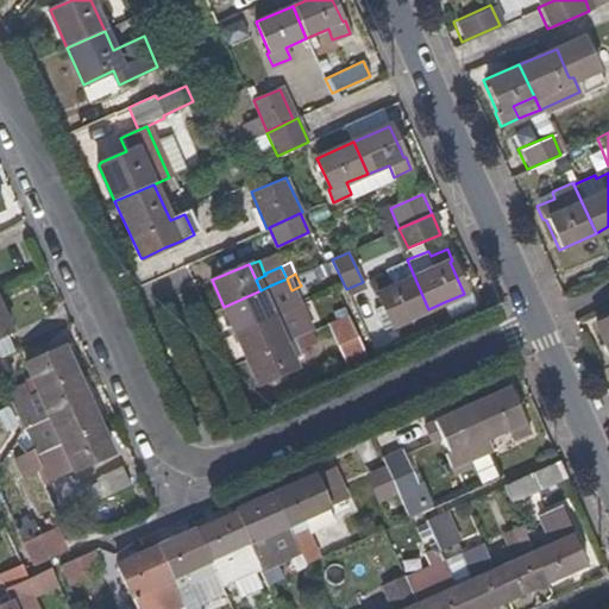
[(428,309),(414,276),(393,286),(388,275),(370,282),(374,293),(377,294),(381,302),(374,305),(374,306),(382,327),(384,328),(389,326),(428,309)]
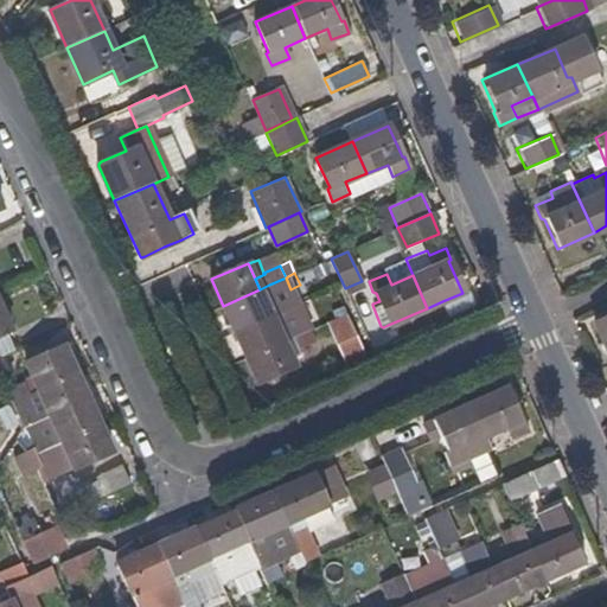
[(291,289),(286,278),(269,285),(275,296),(291,289)]
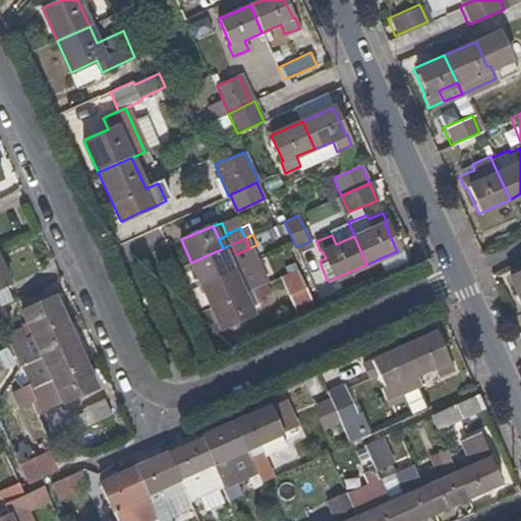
[(236,254),(231,244),(223,248),(233,271),(241,267),(236,254)]
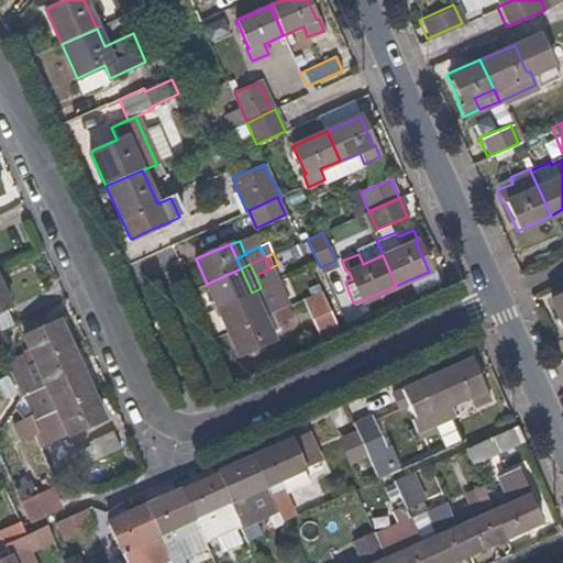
[(252,293),(241,268),(207,284),(218,308),(252,293)]
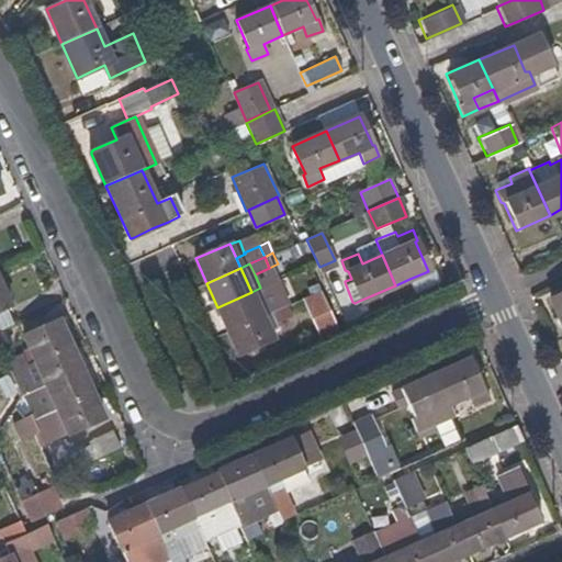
[(441,283),(435,268),(428,271),(409,279),(416,294),(441,283)]
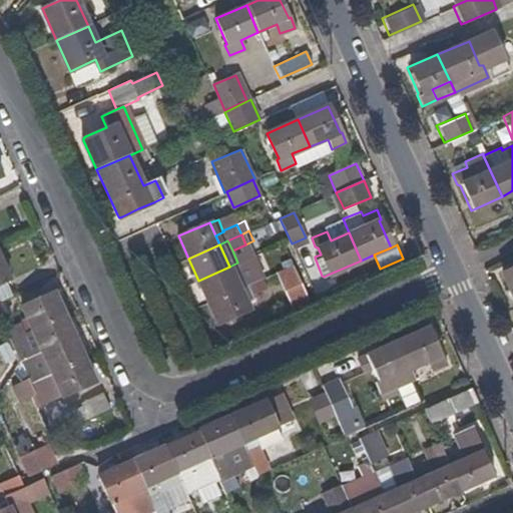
[(0,284),(4,282),(9,280),(0,260),(0,284)]
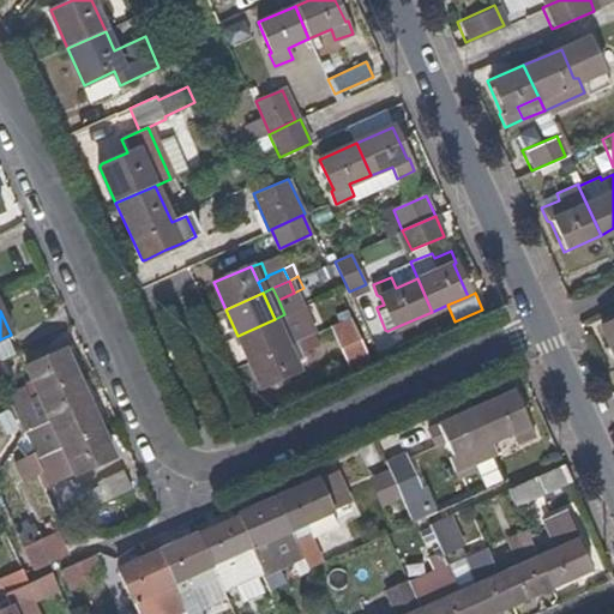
[(371,360),(350,317),(330,325),(350,368),(371,360)]
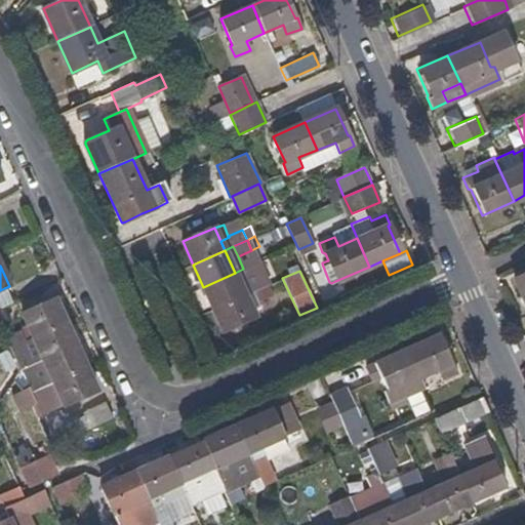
[(244,293),(235,273),(203,287),(213,309),(245,295),(244,293)]
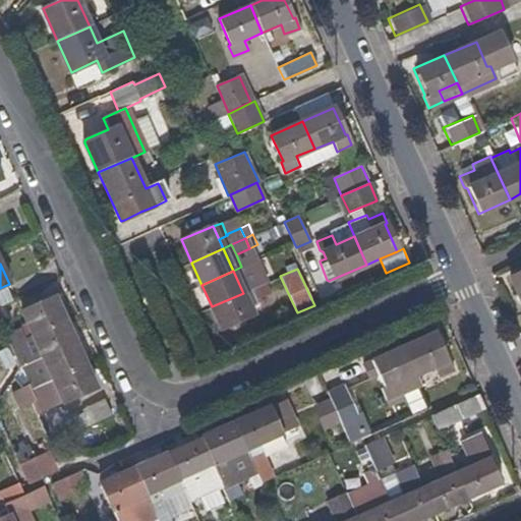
[(520,271),(506,278),(520,310),(520,271)]
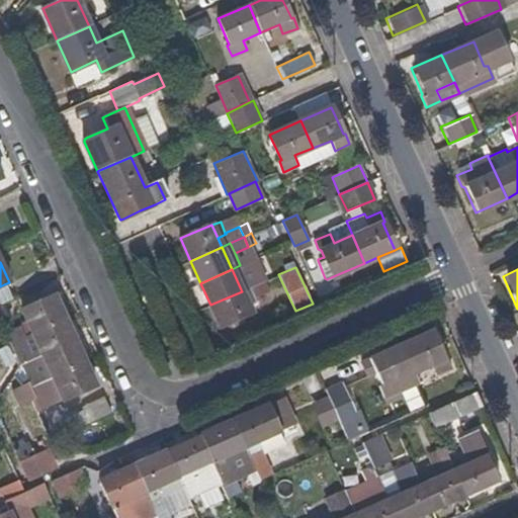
[(251,287),(264,281),(259,271),(246,277),(251,287)]
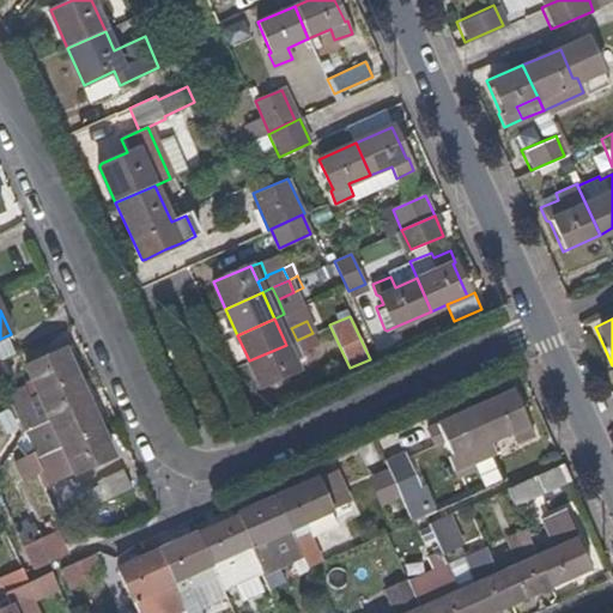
[(301,353),(317,345),(313,333),(297,340),(286,345),(293,360),(303,357),(301,353)]
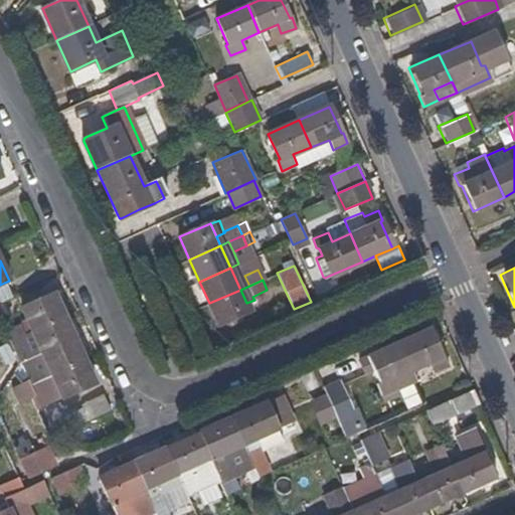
[(0,301),(10,297),(4,283),(0,285),(0,301)]
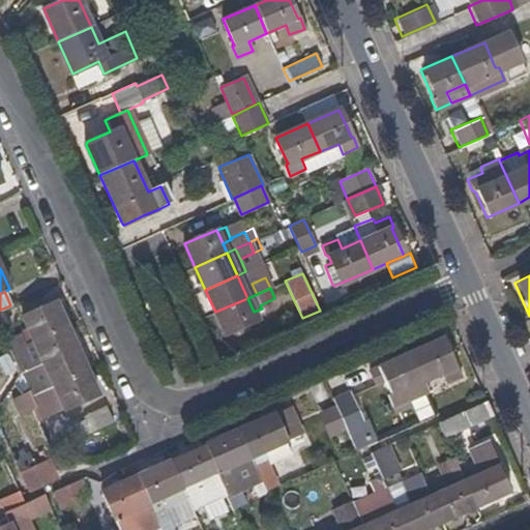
[(254,312),(247,298),(215,312),(226,334),(257,320),(254,312)]
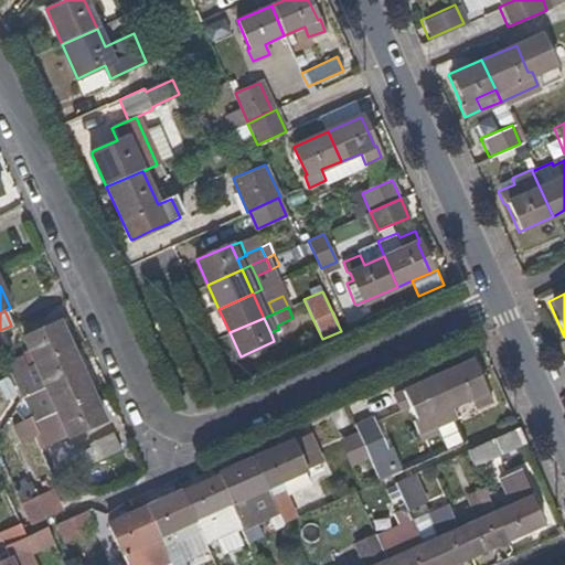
[(36,364),(71,349),(60,324),(25,339),(31,352),(36,364)]
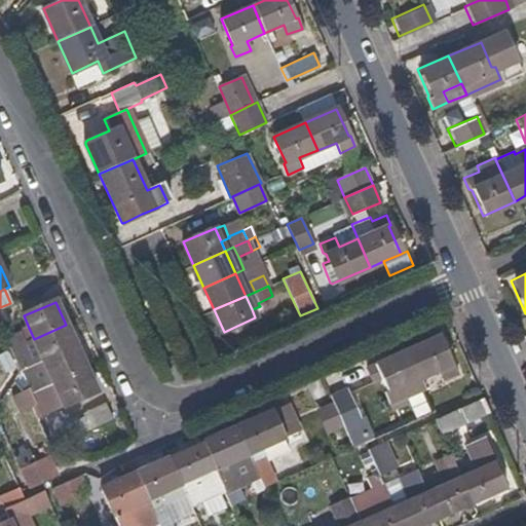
[(44,361),(76,346),(66,325),(34,339),(25,343),(30,353),(35,365),(44,361)]
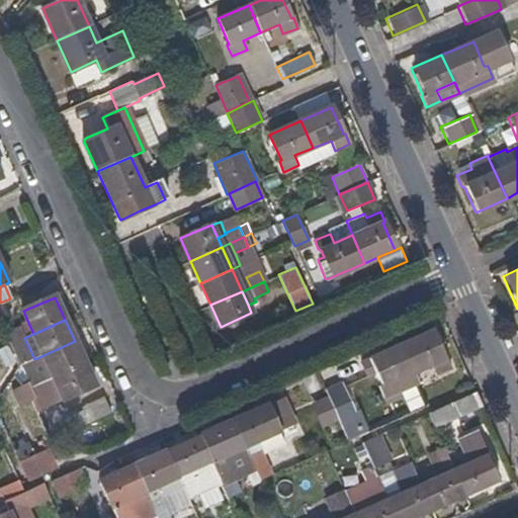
[(33,334),(28,323),(20,327),(24,338),(33,334)]
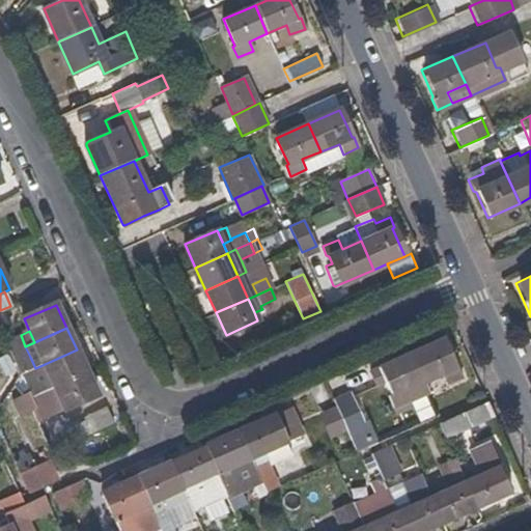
[(25,346),(21,335),(6,341),(11,353),(25,346)]
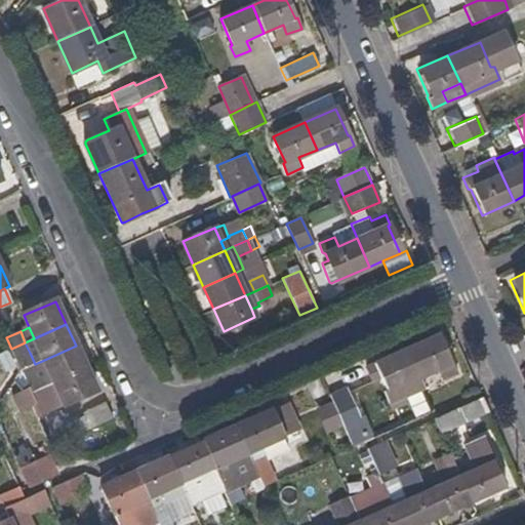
[(449,362),(438,338),(437,336),(435,337),(406,350),(418,377),(436,370),(441,379),(456,373),(451,362),(449,362)]
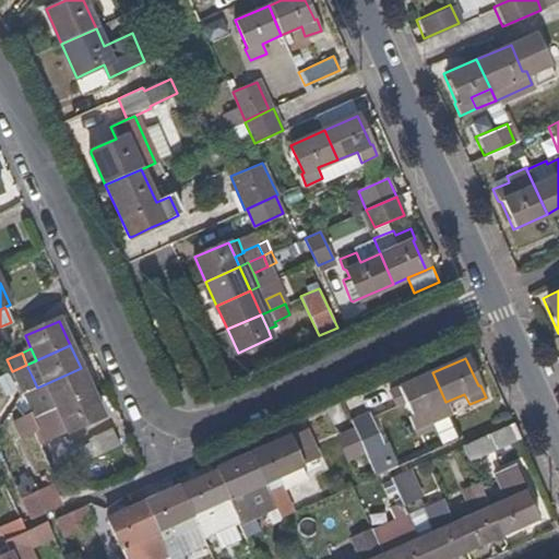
[(32,376),(26,365),(12,371),(16,382),(32,376)]
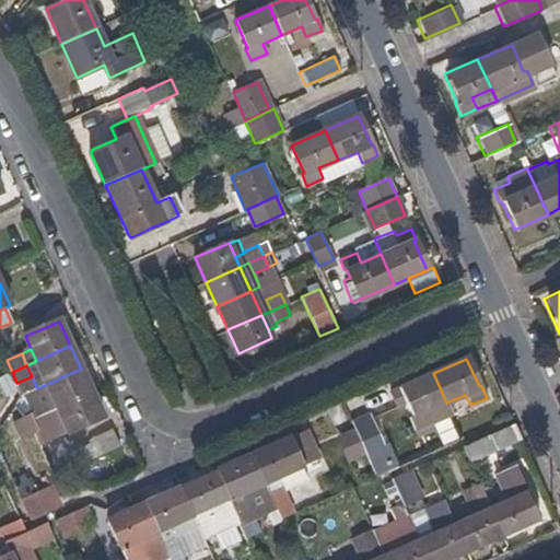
[(57,408),(92,393),(81,369),(47,384),(53,397),(57,408)]
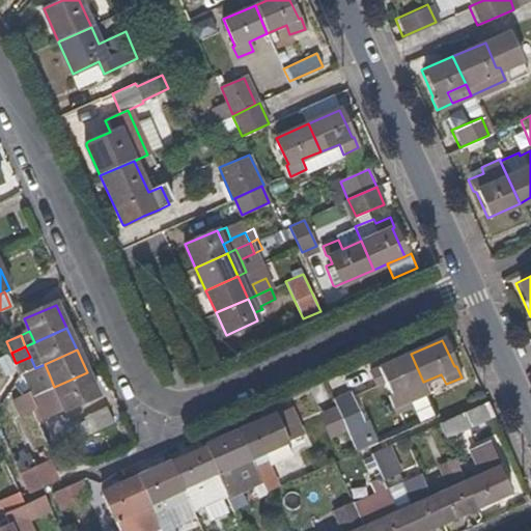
[(423,382),(411,354),(379,368),(390,394),(389,397),(392,406),(393,407),(427,392),(423,382)]
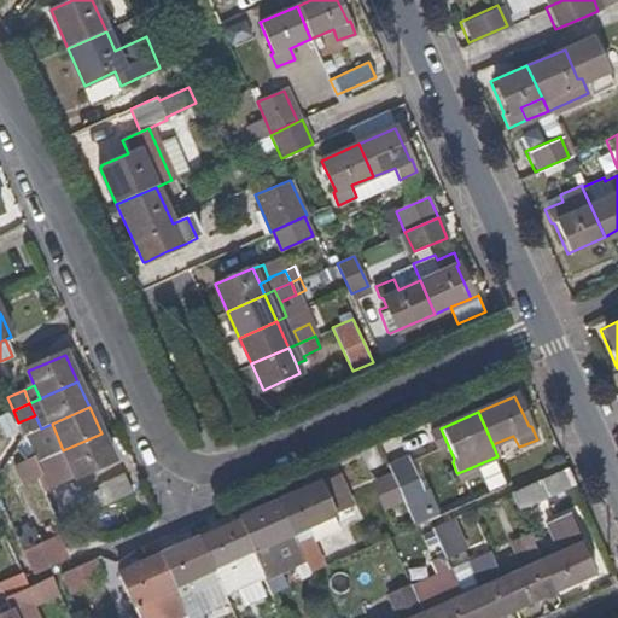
[(48,443),(58,438),(52,424),(41,429),(38,431),(44,445),(48,443)]
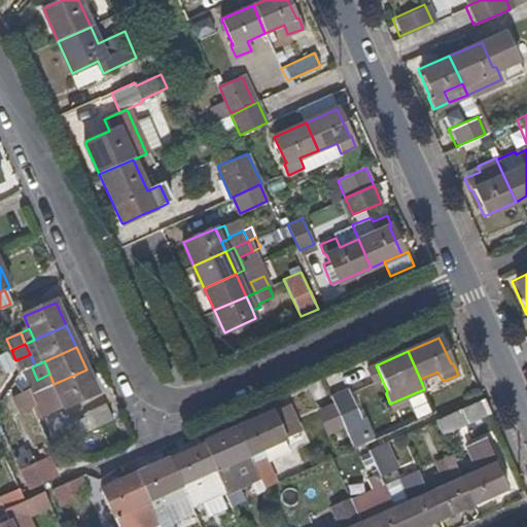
[(97,392),(86,370),(54,384),(59,395),(65,407),(97,392)]
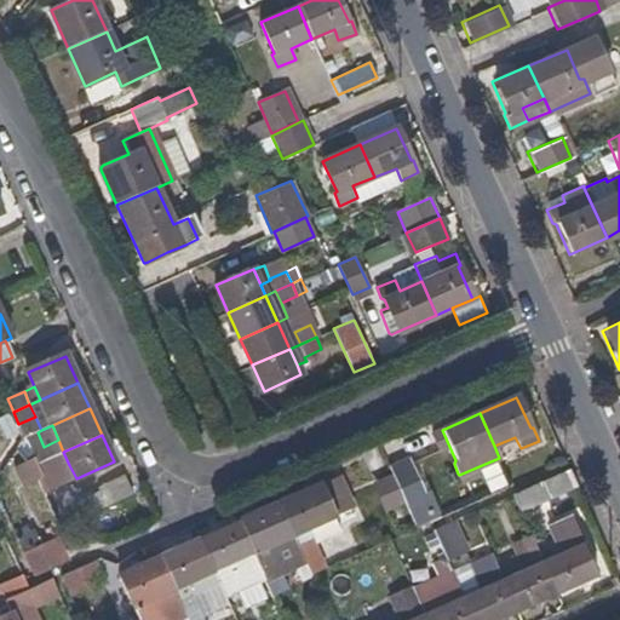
[(63,452),(58,440),(49,445),(53,457),(63,452)]
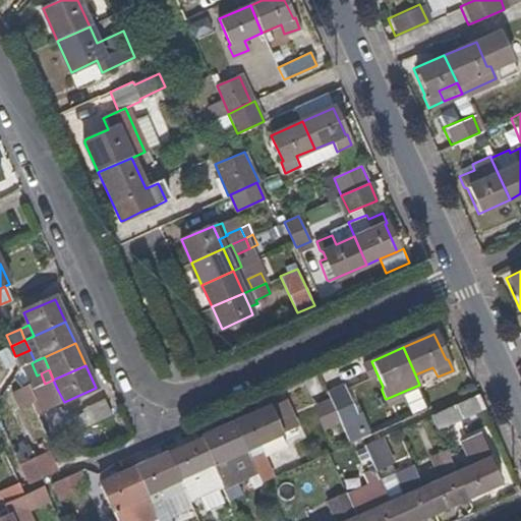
[(45,384),(41,373),(37,375),(26,380),(32,389),(45,384)]
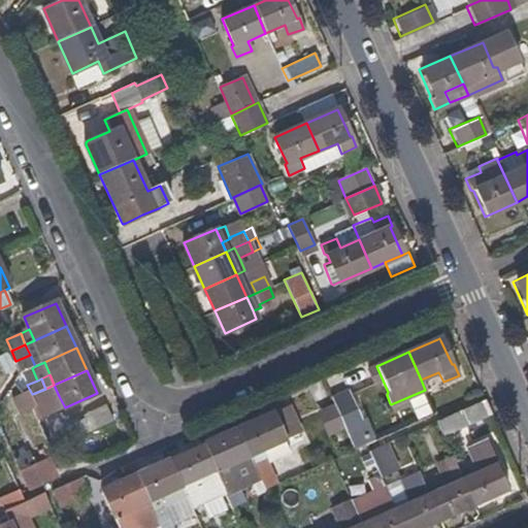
[(59,396),(54,385),(45,389),(51,399),(59,396)]
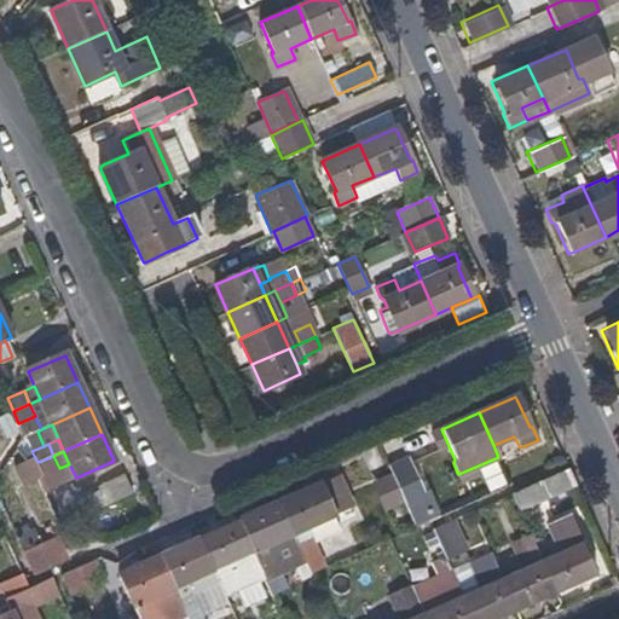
[(59,468),(53,456),(38,462),(42,475),(59,468)]
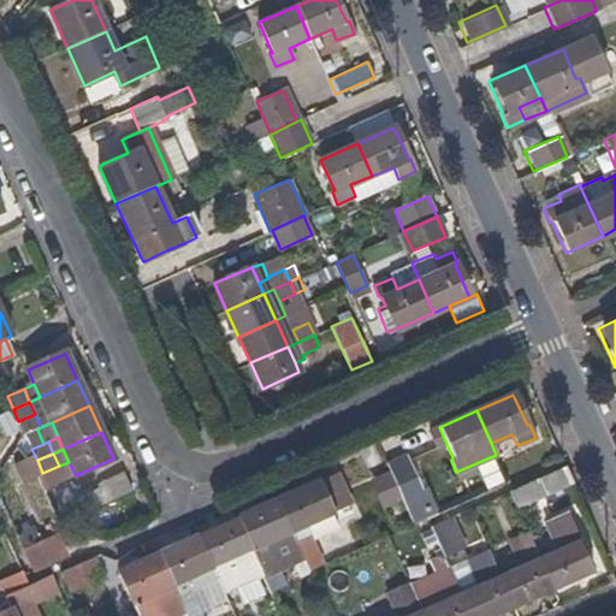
[(421,487),(406,455),(386,463),(390,472),(401,497),(416,490),(421,487)]
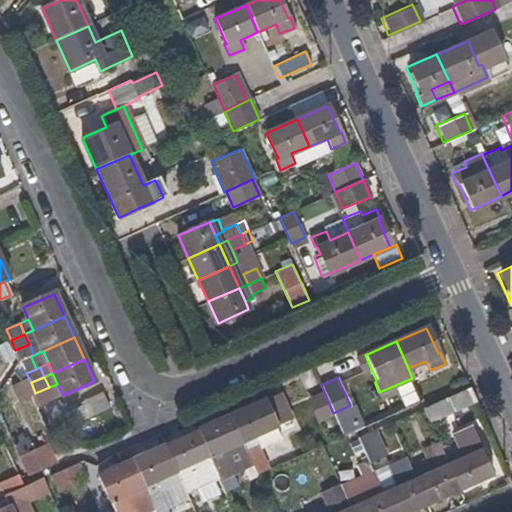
[(479,404),(471,386),(423,408),(430,422),(461,410),(479,404)]
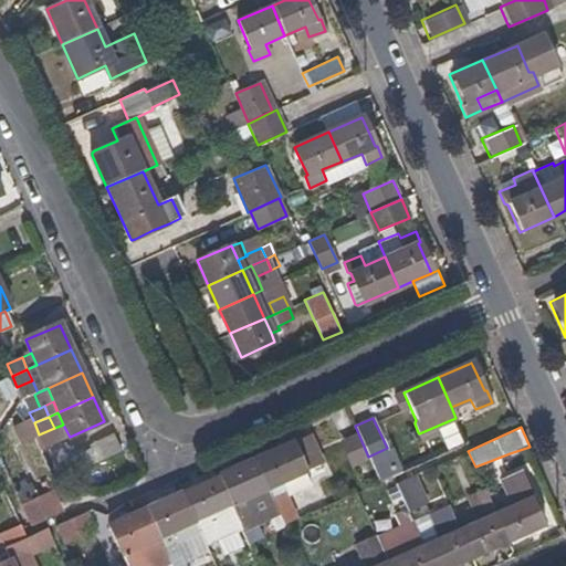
[(122,451),(114,433),(90,444),(97,462),(122,451)]
